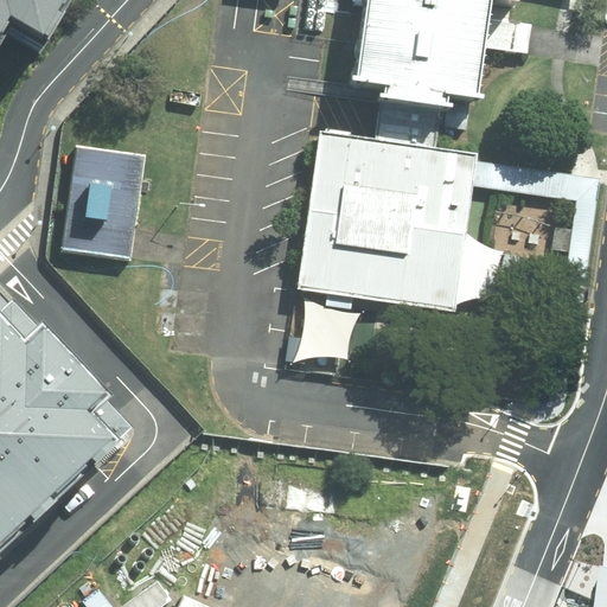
[(0,0),(0,51),(7,40),(40,61),(75,0),(0,0),(0,555),(109,452),(80,423),(103,403),(68,365),(0,293),(0,0)]
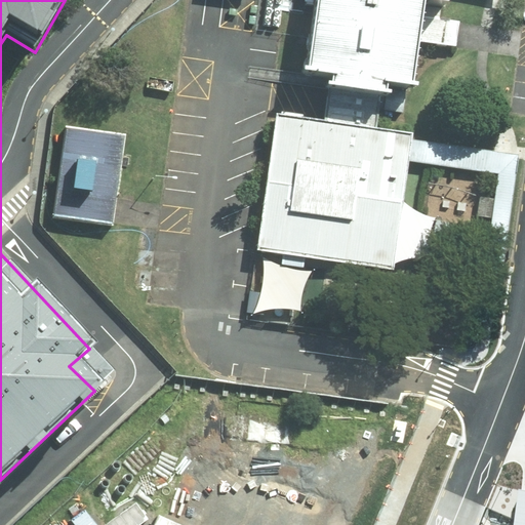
[(319,0),(311,67),(306,66),(306,69),(333,73),(332,81),(329,80),(328,85),(381,91),(393,93),(393,88),(390,88),(390,82),(419,86),(420,80),(416,79),(421,42),(425,16),(427,0),(319,0)]
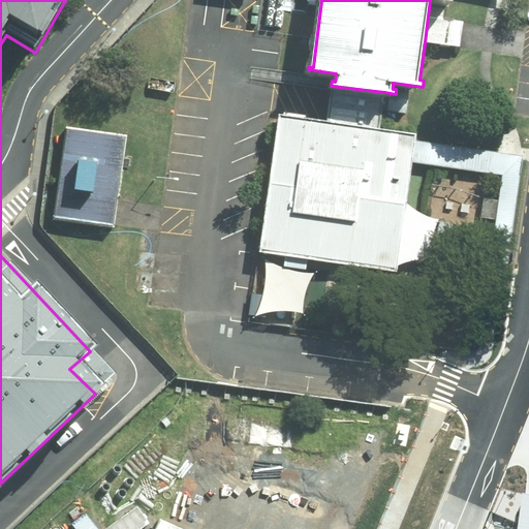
[(428,17),(425,42),(460,47),(463,22),(428,17)]
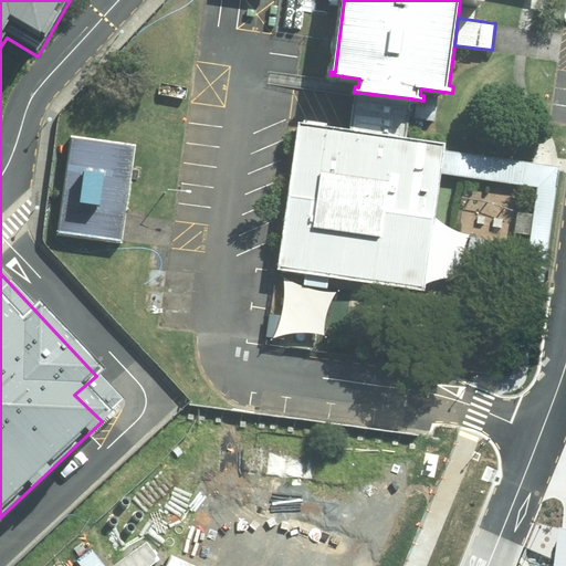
[(349,128),(297,121),(278,270),(305,273),(303,285),(328,290),(329,278),(425,291),(426,284),(435,217),(441,174),(444,150),(444,143),(407,138),(411,98),(354,92),(349,128)]
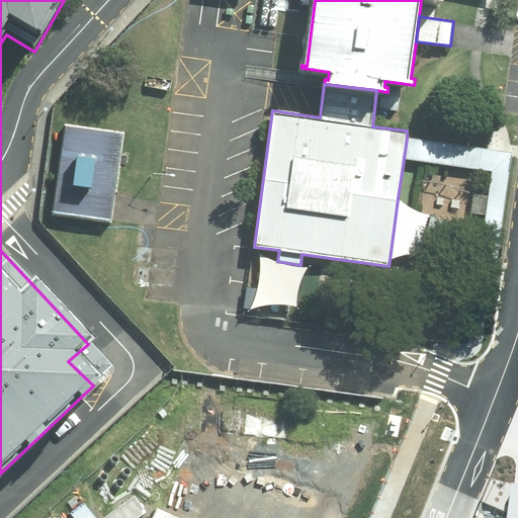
[(112,220),(121,127),(62,121),(53,214),(112,220)]
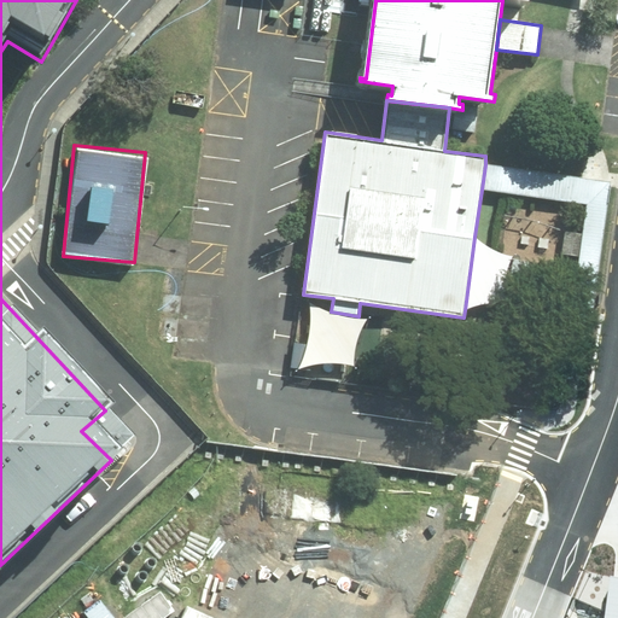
[(611,181),(485,164),(482,190),(587,203),(570,330),(579,332),(590,333),(611,181)]
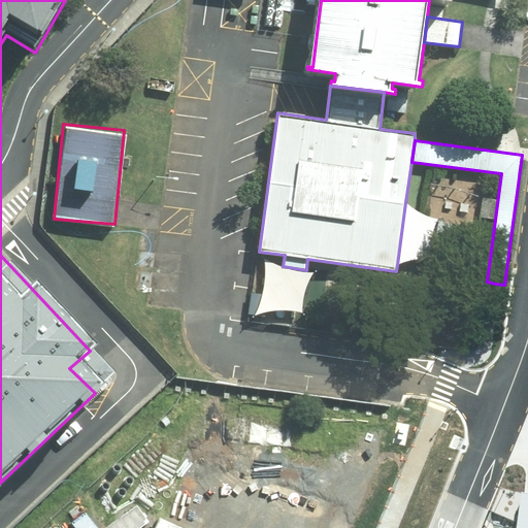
[(413,208),(405,202),(397,265),(401,264),(408,261),(416,260),(424,260),(432,261),(430,254),(432,238),(434,229),(438,219),(426,216),(413,208)]
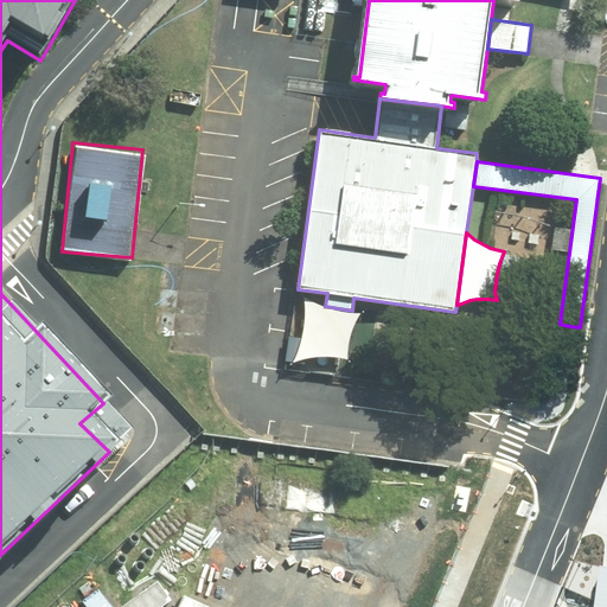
[(353,326),(362,312),(355,313),(340,311),(331,308),(319,305),(305,296),(305,307),(304,325),(301,338),(296,353),(292,364),(298,362),(308,358),(321,357),(333,357),(343,358),(350,362),(347,357),(349,347),(350,337),(353,326)]
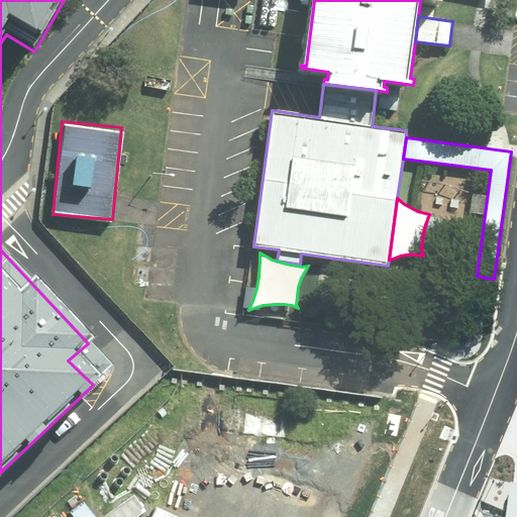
[(516,516),(516,484),(511,484),(506,516),(516,516)]
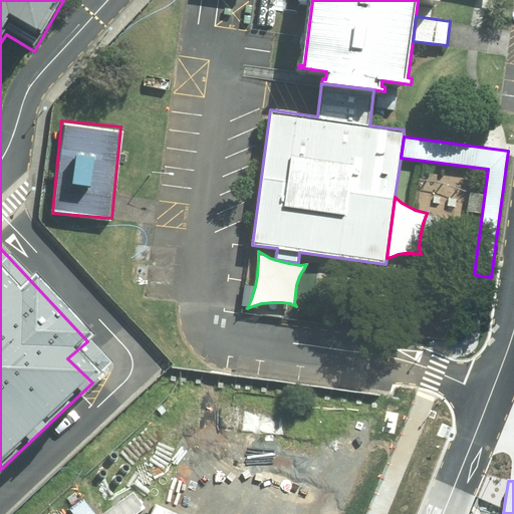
All buildings are outlined.
